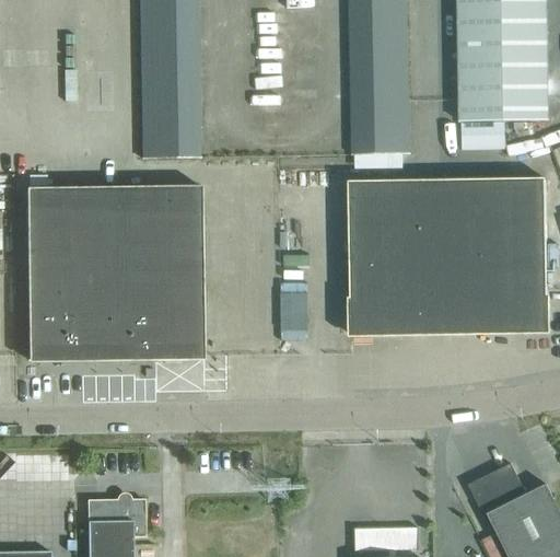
[(139,0),(142,157),(199,155),(196,0),(139,0)]
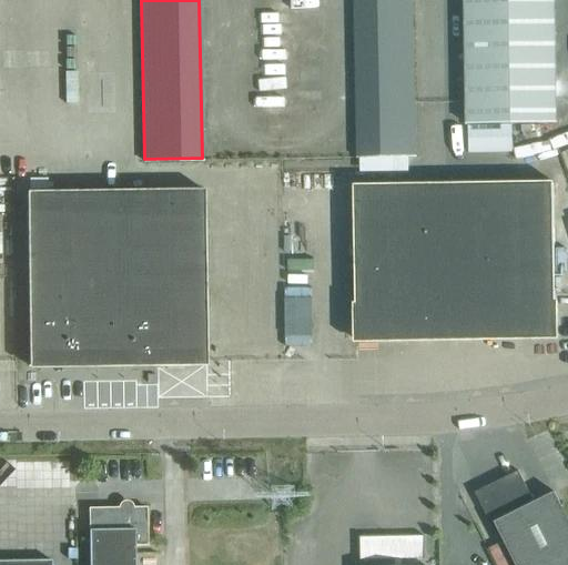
[(354,0),(357,154),(416,153),(413,0),(354,0)]
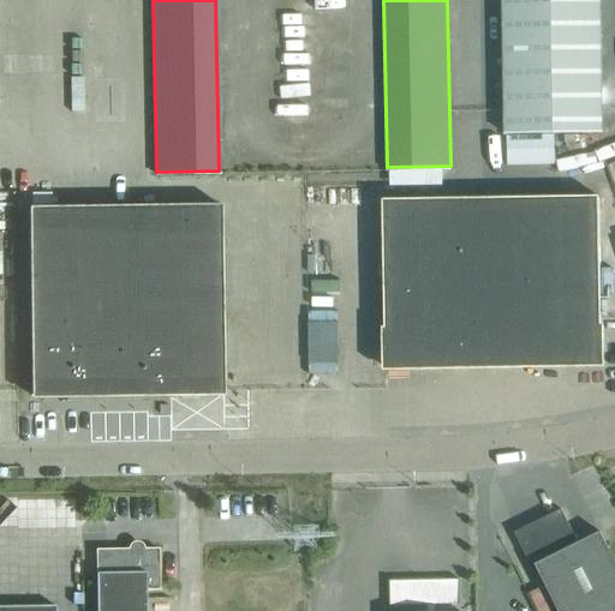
[(603,130),(601,0),(502,0),(506,131),(553,130),(603,130)]
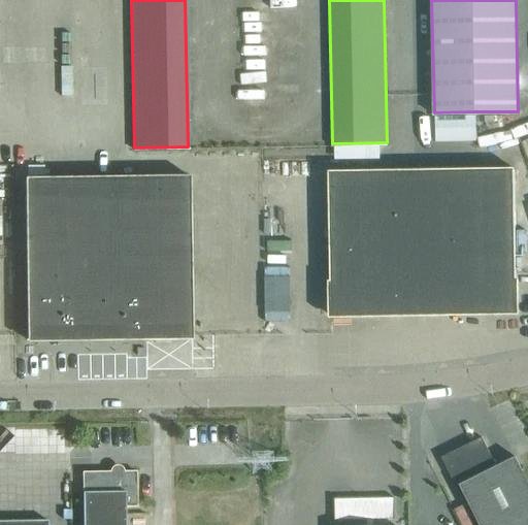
[(474,111),(434,112),(434,139),(474,138),(474,111)]
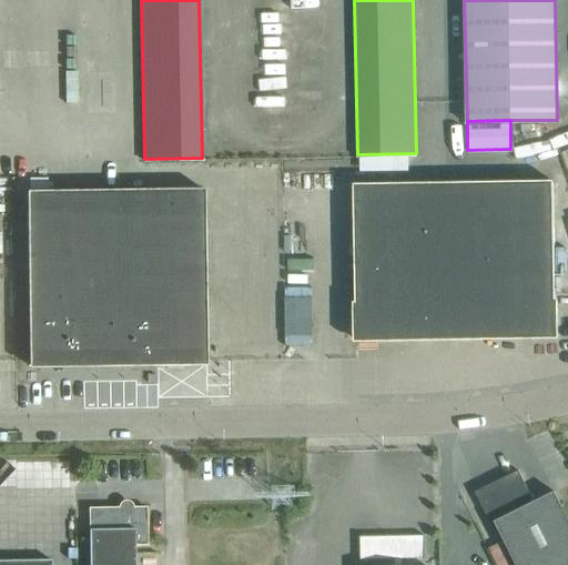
[(556,334),(554,179),(354,182),(356,338),(556,334)]
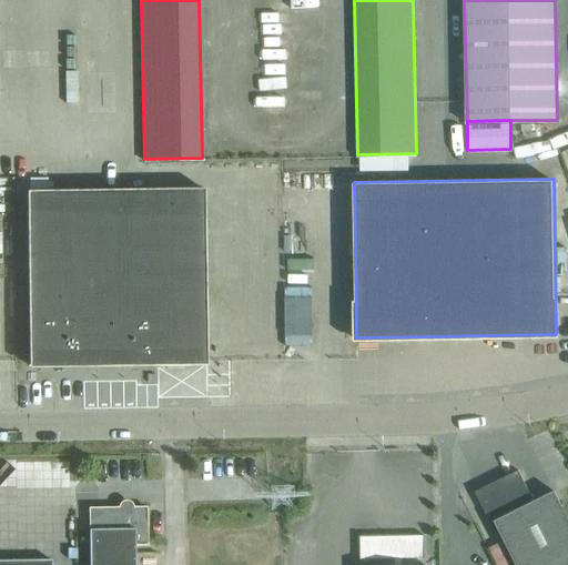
[(204,187),(27,189),(29,363),(206,361),(204,187)]
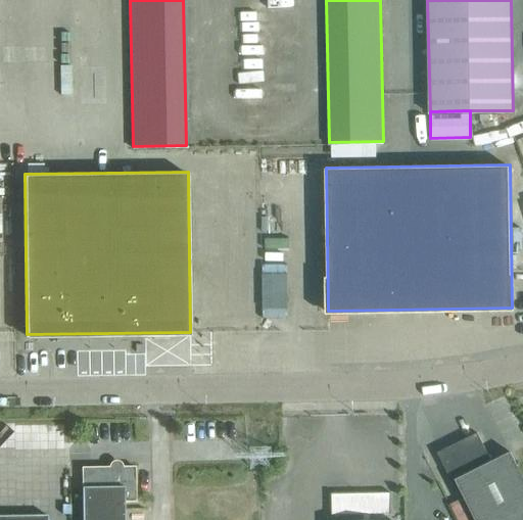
[(522,519),(522,474),(511,450),(492,459),(477,430),(437,451),(457,489),(461,487),(476,519),(522,519)]
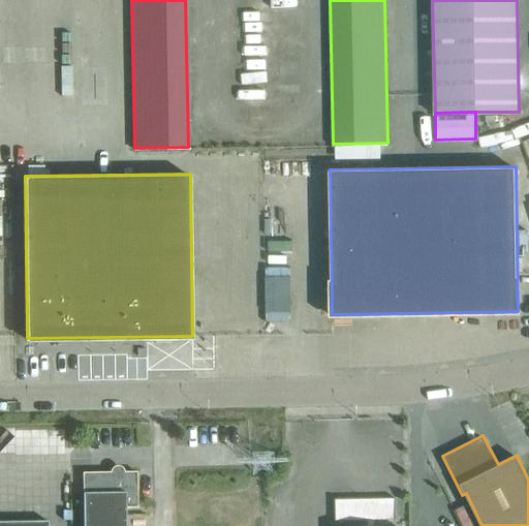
[(125,525),(125,505),(137,504),(136,469),(82,470),(83,525),(125,525)]
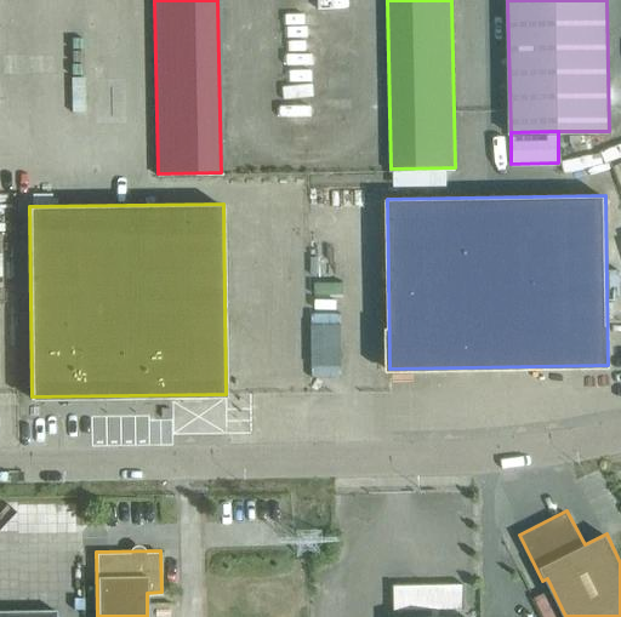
[(466,610),(466,586),(396,587),(396,611),(432,611),(432,616),(437,615),(437,611),(466,610)]
